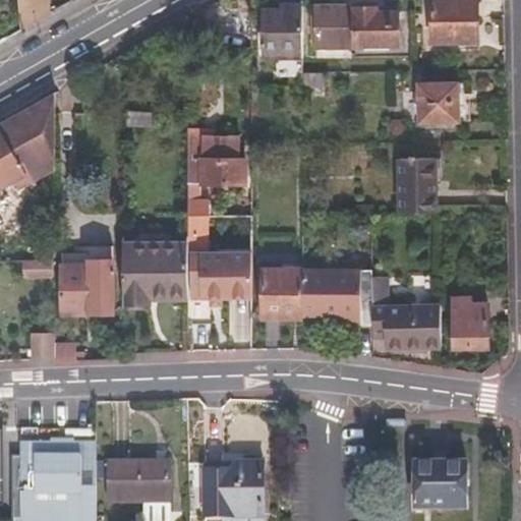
[(32,0),(35,20),(63,4),(62,0),(32,0)]
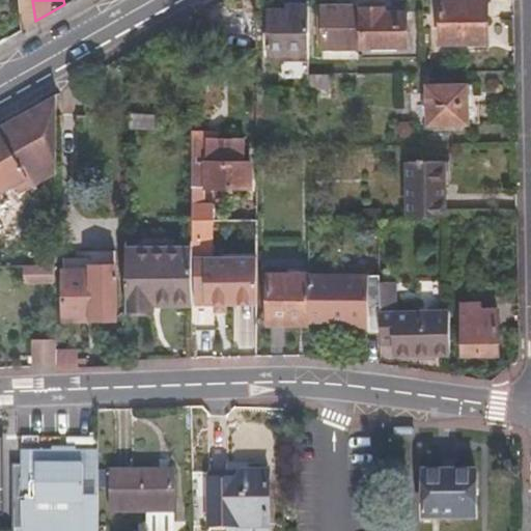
[(325,10),(323,48),(407,48),(408,17),(393,16),(393,2),(390,0),(356,0),(356,10),(325,10)]
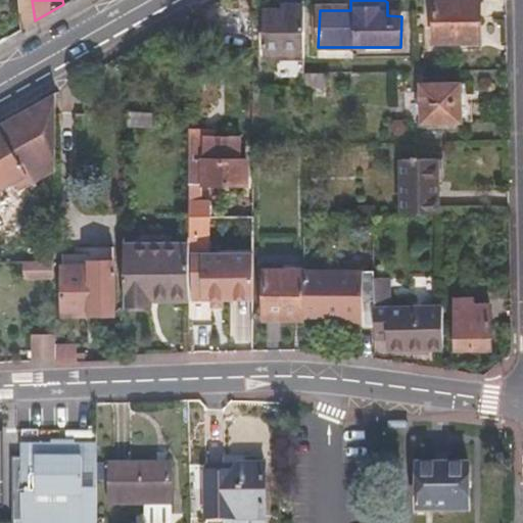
[(436,4),(436,46),(483,47),(483,4),(436,4)]
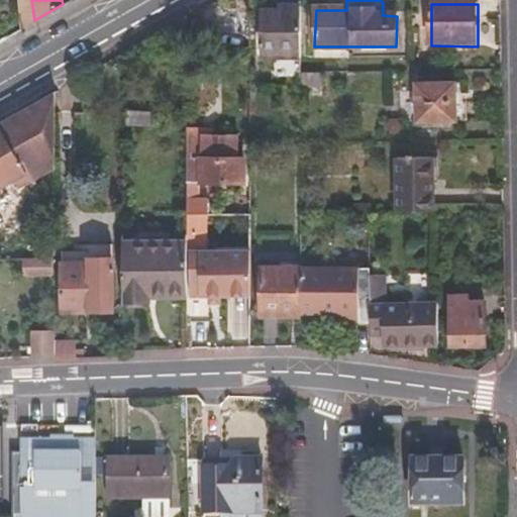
[(263,68),(302,69),(303,5),(283,5),(282,20),(265,20),(263,68)]
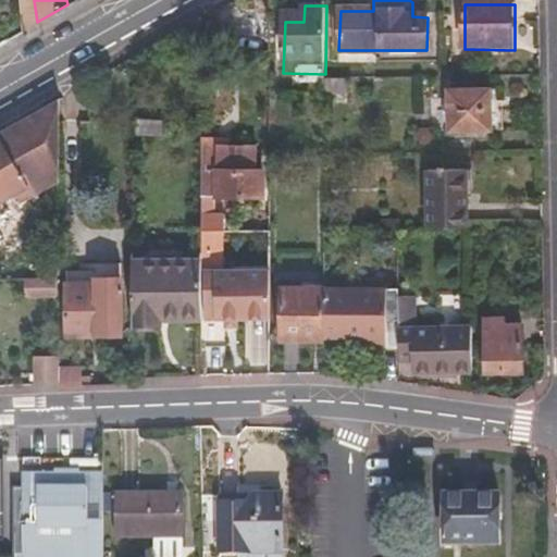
[(325,77),(324,94),(346,93),(345,77),(325,77)]
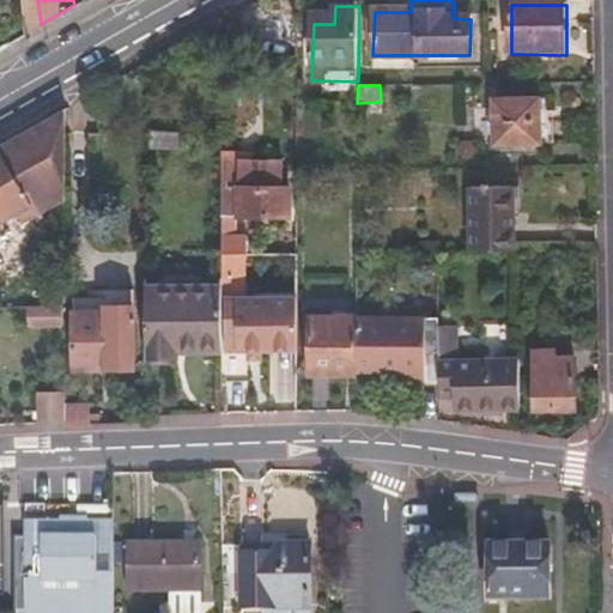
[(503,104),(502,145),(560,147),(560,125),(550,125),(550,105),(503,104)]
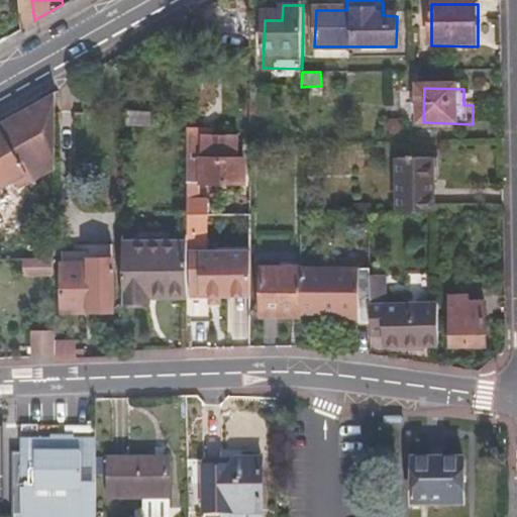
[(0,192),(13,185),(55,161),(54,94),(0,123),(0,192)]
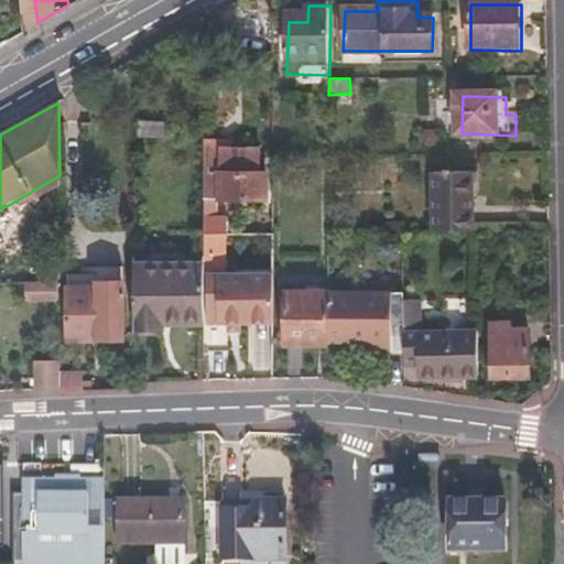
[(169,122),(142,122),(142,139),(169,140),(169,122)]
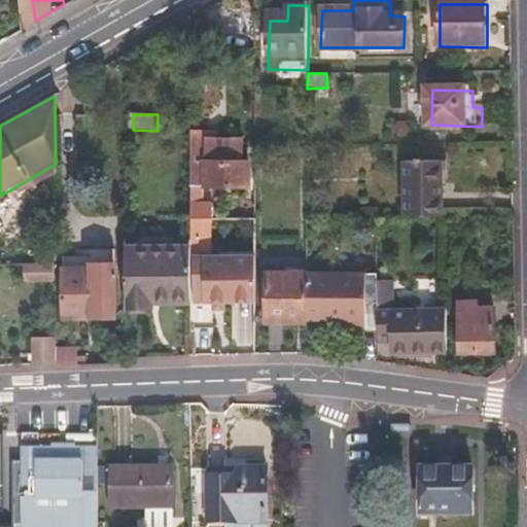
[(190,219),(207,219),(208,203),(199,202),(200,182),(246,182),(247,156),(241,156),(242,134),(206,135),(206,129),(190,128),(190,219)]
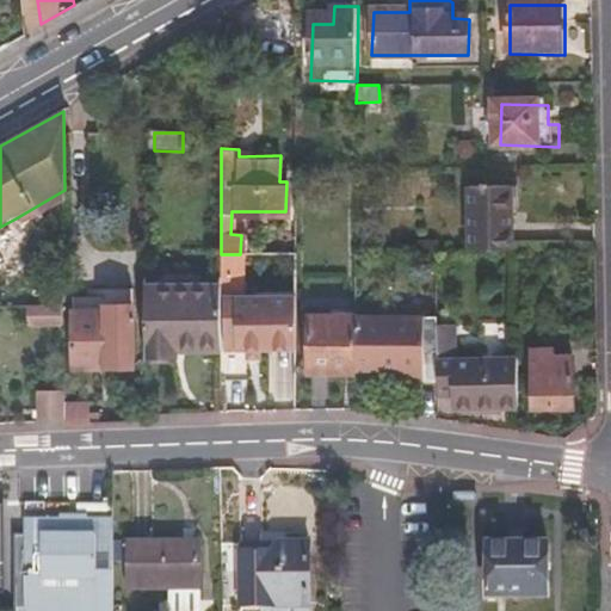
[(23,228),(65,205),(65,190),(16,218),(23,228)]
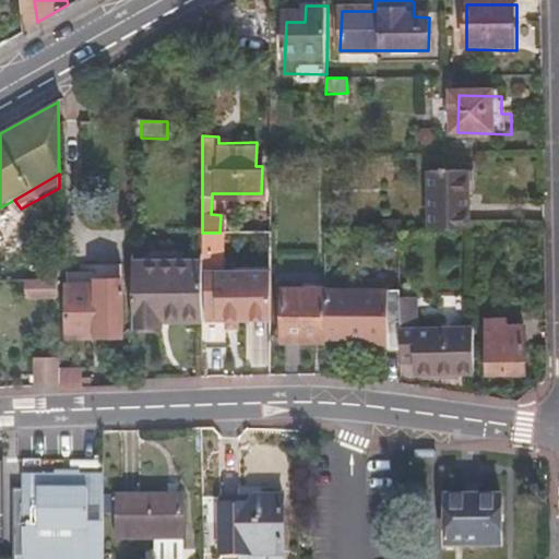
[(432,235),(471,237),(471,177),(433,177),(432,235)]
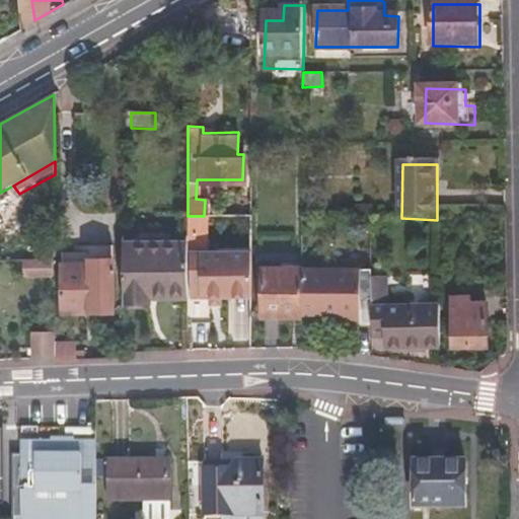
[(188,230),(188,239),(202,238),(202,222),(188,221),(188,230)]
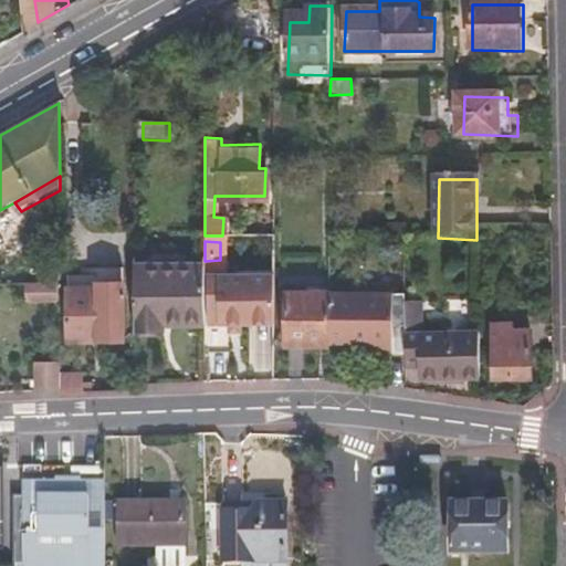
[(70,275),(66,343),(124,345),(124,270),(98,271),(97,275),(70,275)]
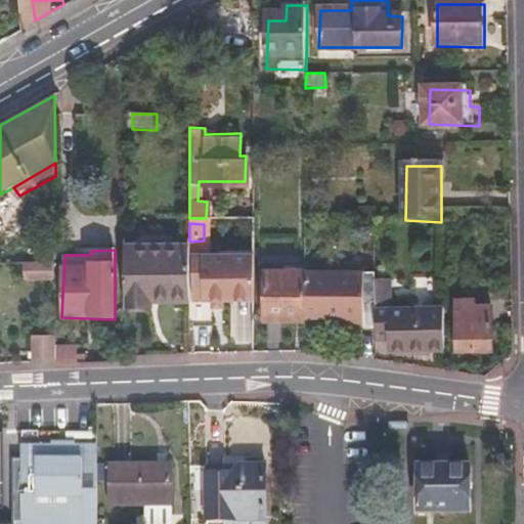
[(126,258),(125,310),(146,310),(146,302),(188,302),(189,257),(126,258)]
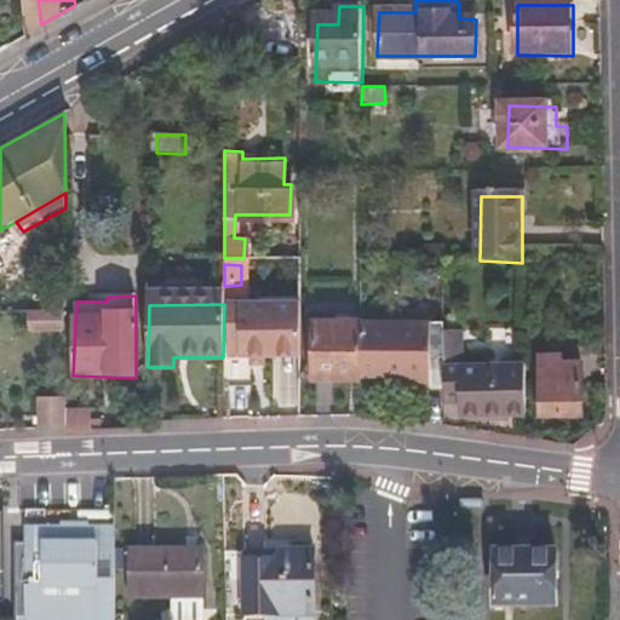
[(63,326),(65,305),(26,306),(26,327),(63,326)]
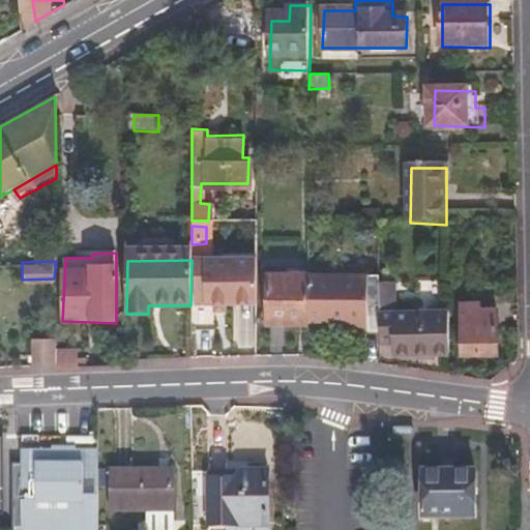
[(239,261),(200,261),(200,337),(221,337),(219,298),(227,298),(227,292),(238,292),(238,302),(254,302),(254,261),(239,261)]
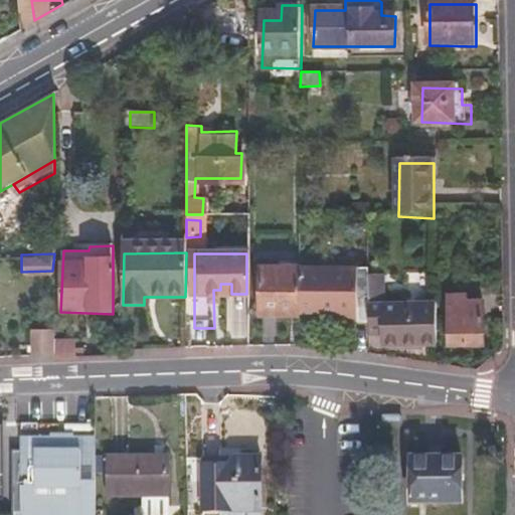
[(365,327),(367,272),(367,268),(296,265),(295,270),(295,314),(323,316),(323,322),(353,323),(353,327),(365,327)]
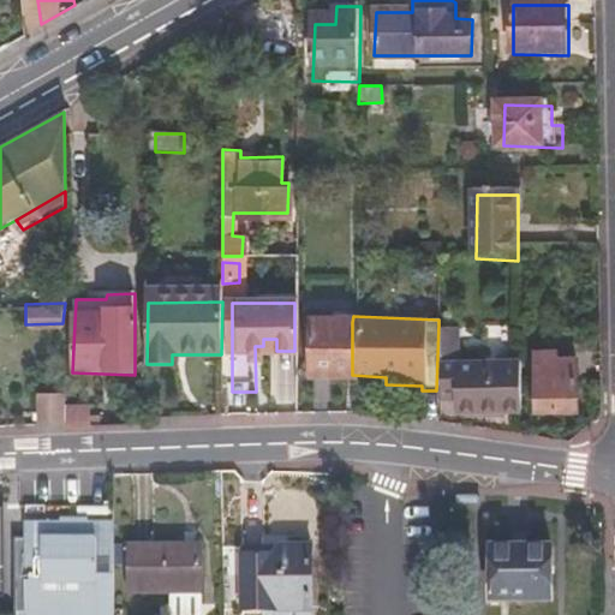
[(305,380),(351,381),(352,375),(352,322),(306,323),(305,380)]
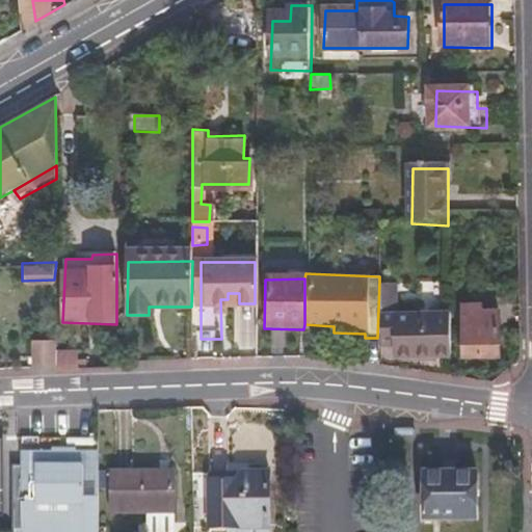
[(390,361),(450,362),(450,320),(394,318),(396,281),(379,281),(377,338),(377,349),(390,351),(390,361)]
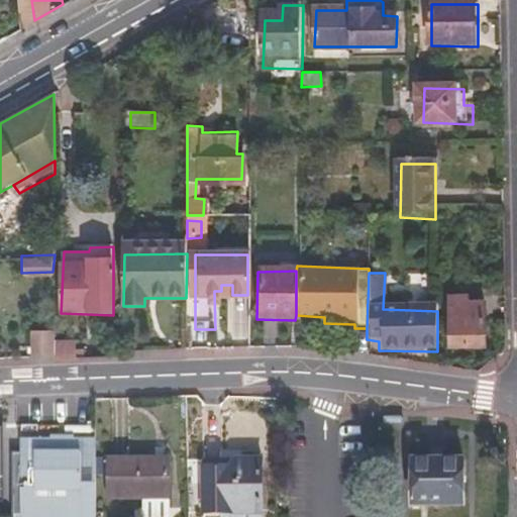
[(448,306),(448,350),(484,349),(483,313),(462,312),(461,305),(448,306)]
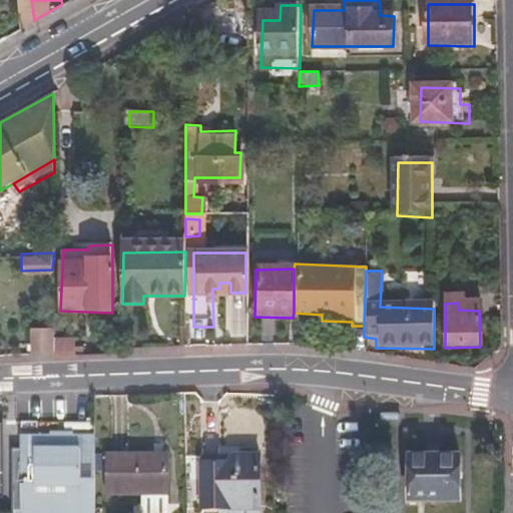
[(33,334),(32,352),(53,351),(54,339),(54,334),(33,334)]
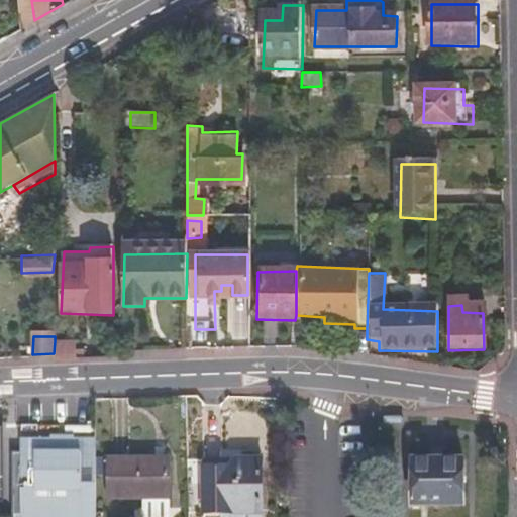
[(55,341),(54,353),(54,360),(75,359),(74,342),(55,341)]
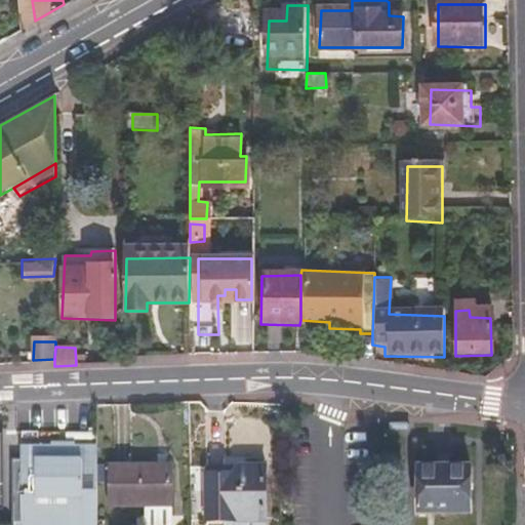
[(95,523),(95,444),(68,443),(67,457),(57,457),(56,444),(23,444),(22,479),(26,478),(27,490),(22,490),(22,522),(35,523),(35,524),(68,524),(69,523),(95,523)]
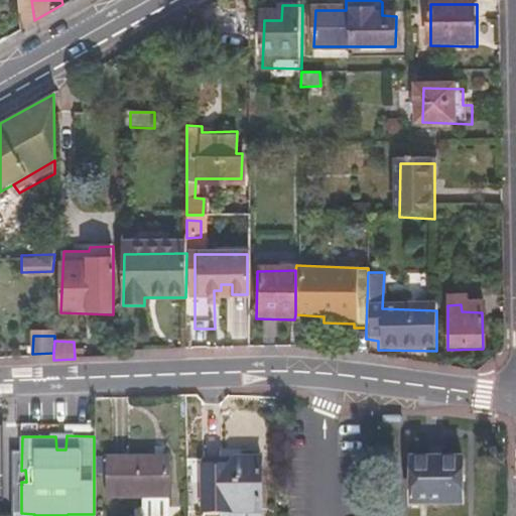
[(66,449),(67,435),(55,436),(56,449),(66,449)]
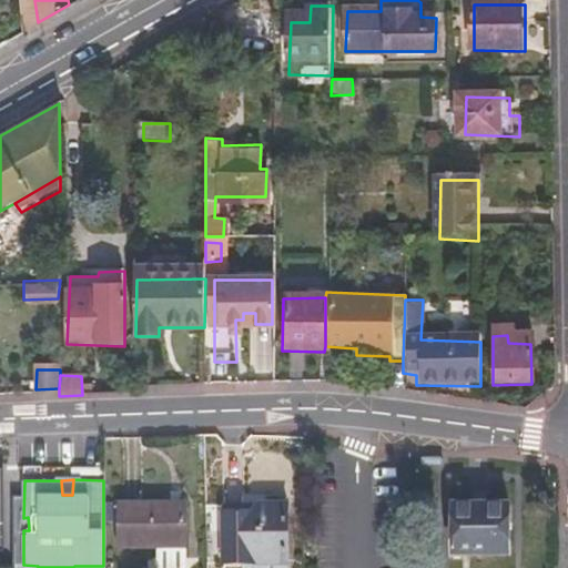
[(286,499),(253,500),(253,508),(223,507),(223,558),(286,559),(286,499)]
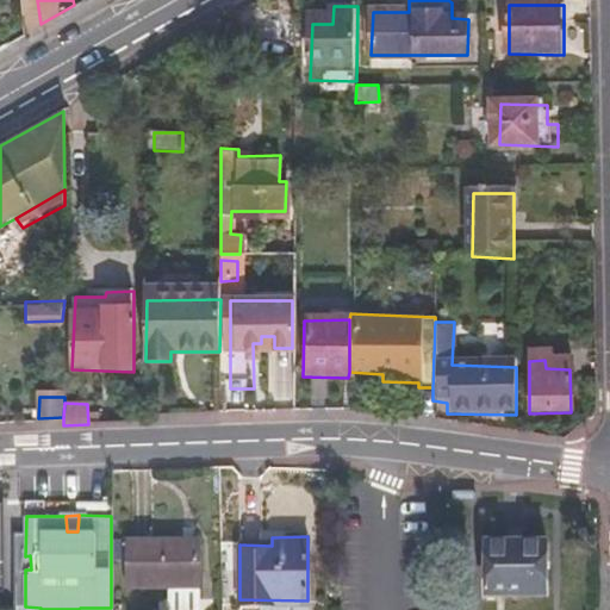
[(272,546),(272,537),(240,536),(240,545),(272,546)]
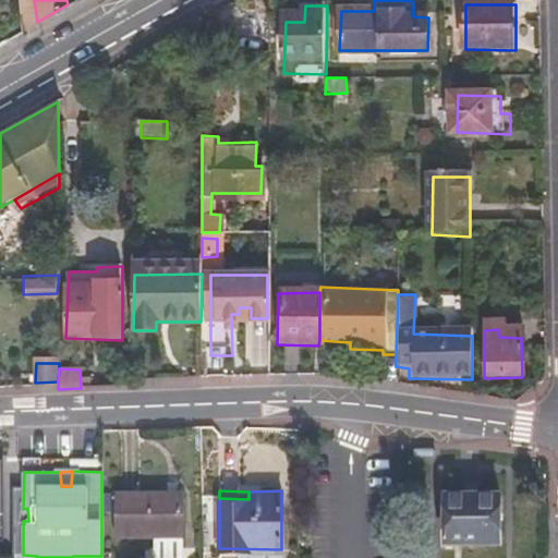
[(116,497),(116,537),(179,541),(180,497),(116,497)]
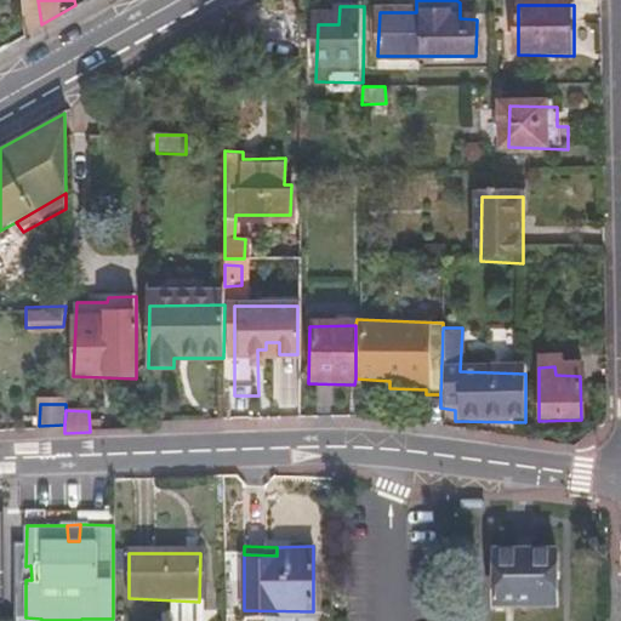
[(496,558),(494,613),(554,614),(556,559),(496,558)]
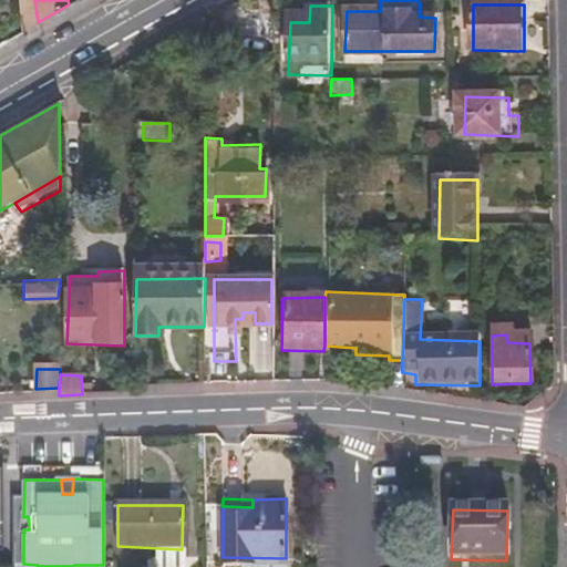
All buildings are outlined.
